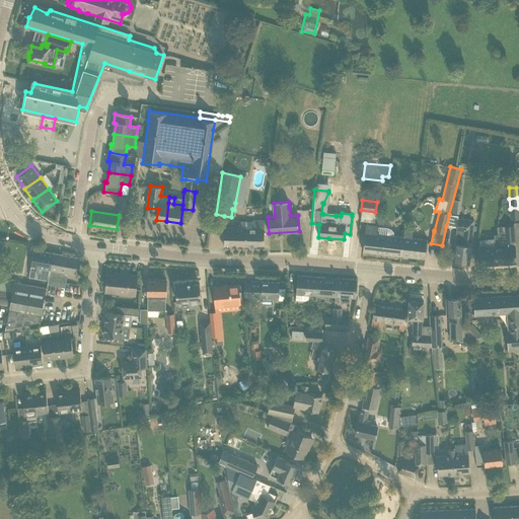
[(449,214),(446,226),(456,227),(452,262),(469,264),(471,245),(470,245),(473,220),(457,218),(458,215),(449,214)]
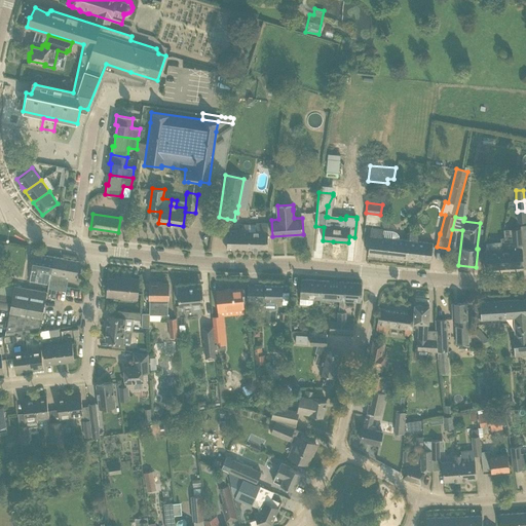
[(226,249),(267,250),(268,223),(255,223),(255,224),(241,224),(241,231),(227,230),(226,249)]
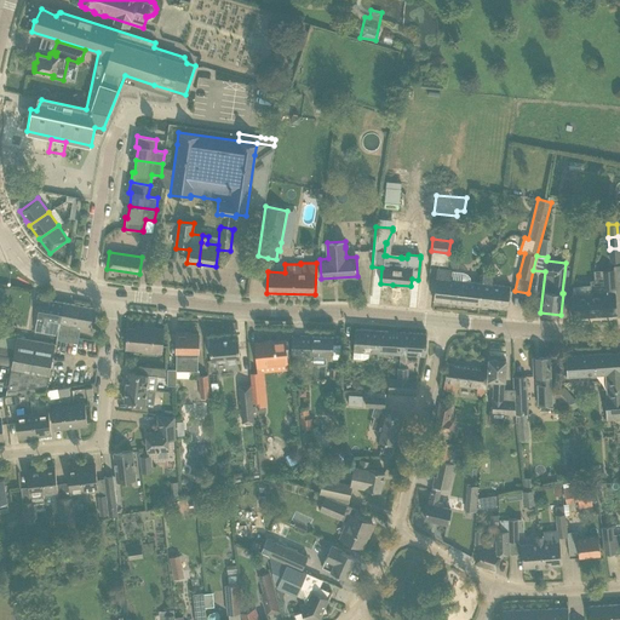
[(434,300),(480,305),(481,282),(451,280),(452,270),(436,268),(434,300)]
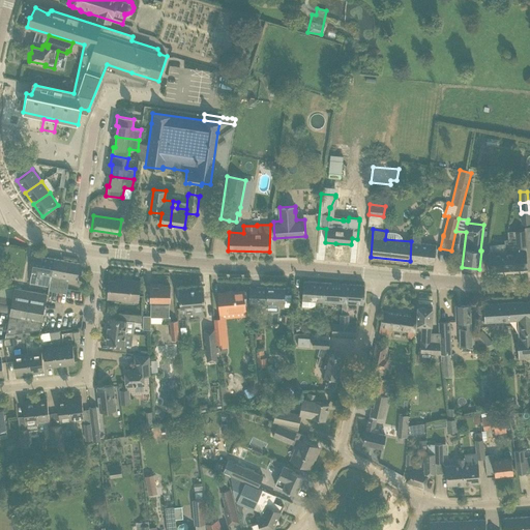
[(411,241),(410,261),(434,263),(436,244),(419,242),(421,235),(412,233),(411,241)]
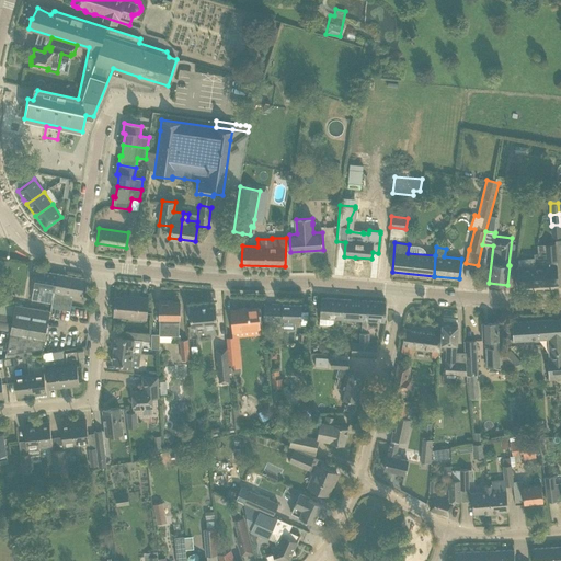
[(534,266),(516,268),(517,287),(531,286),(534,285),(534,286),(558,284),(556,252),(533,253),(534,266)]
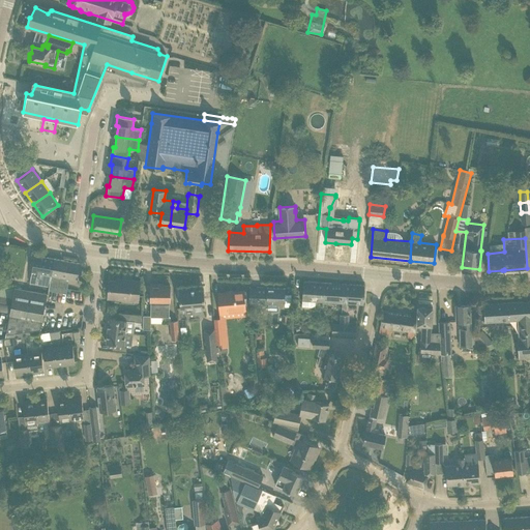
[(29,283),(42,285),(46,273),(45,273),(46,267),(52,269),(53,258),(34,255),(32,265),(31,270),(29,283)]
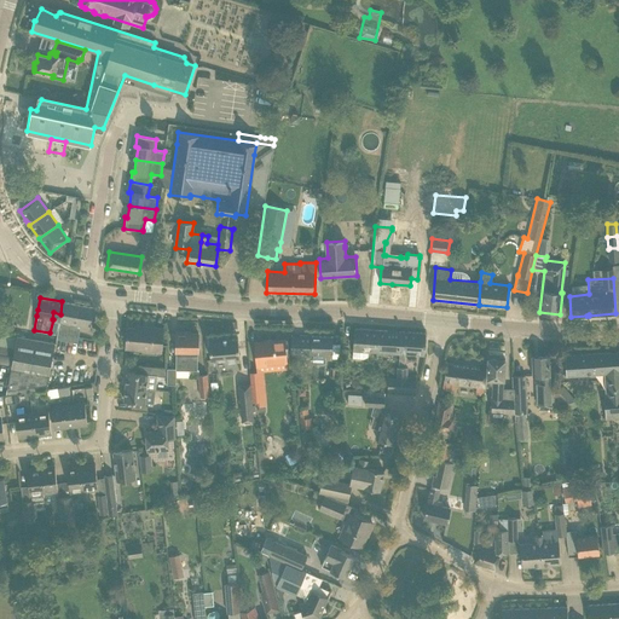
[(53,319),(50,333),(65,336),(68,327),(79,329),(80,325),(90,327),(93,307),(62,301),(61,314),(53,312),(52,319),(53,319)]
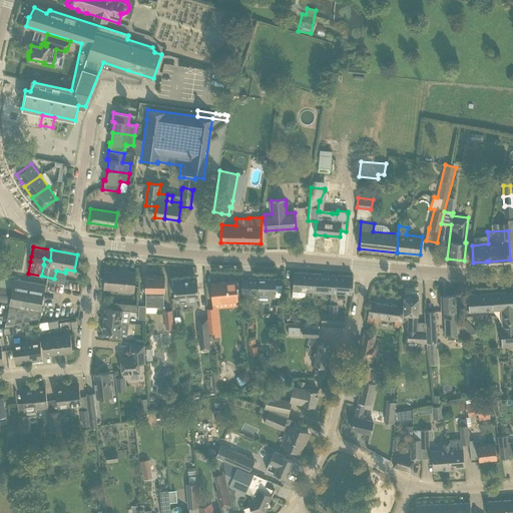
[(118,271),(118,273),(105,272),(104,289),(133,292),(134,283),(135,273),(118,271)]
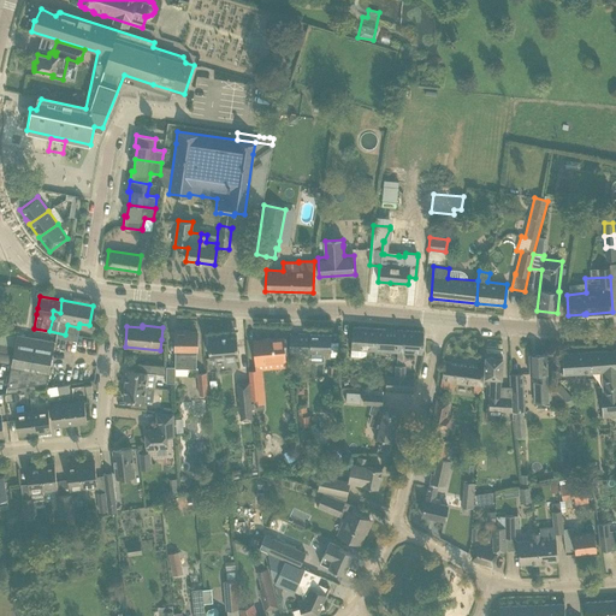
[(397,351),(397,330),(353,326),(351,356),(361,356),(366,354),(366,349),(397,351)]
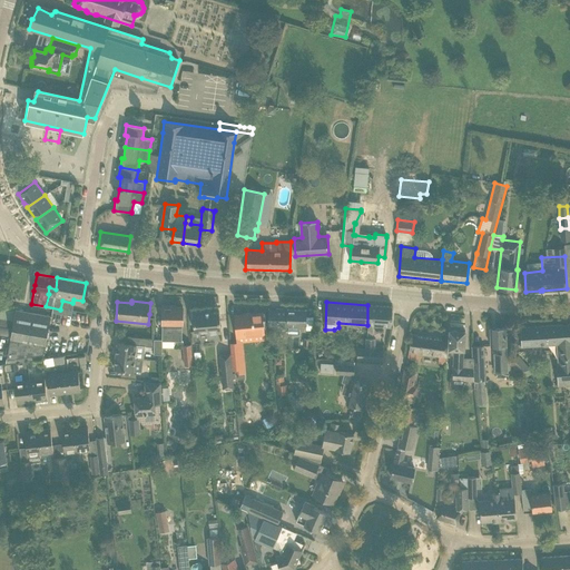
[(170,307),(169,306),(165,305),(164,306),(163,306),(161,341),(182,341),(183,307),(170,307)]
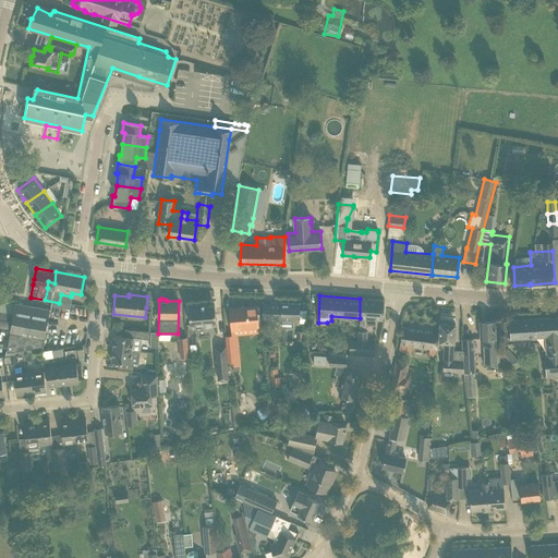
[(384,300),(360,299),(360,318),(383,319),(384,300)]
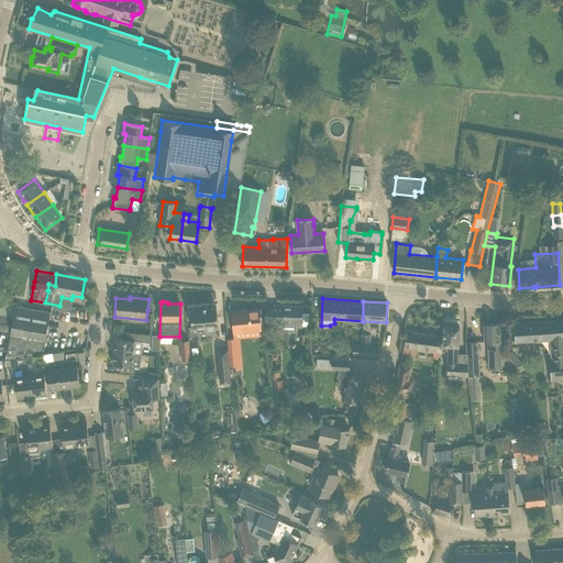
[(0,320),(12,323),(6,353),(43,349),(50,312),(0,302),(0,320)]
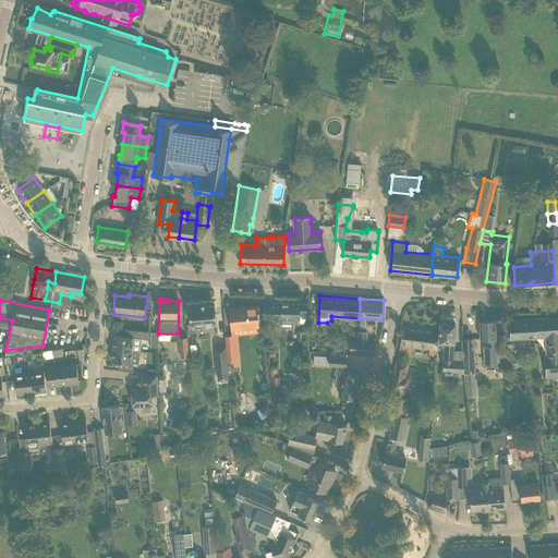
[(280,327),(293,327),(293,324),(299,324),(300,303),(291,303),(289,303),(269,302),(269,303),(263,303),(263,302),(262,323),(280,324),(280,327)]
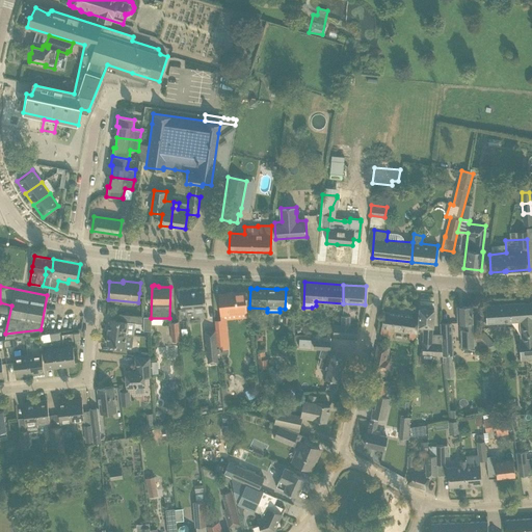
[(180,291),(180,300),(181,309),(193,309),(193,311),(206,310),(205,301),(204,291),(195,292),(195,289),(180,291)]
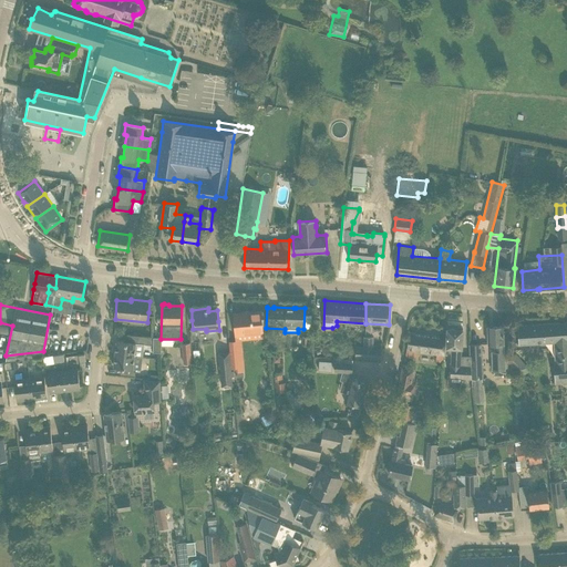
[(235,315),(234,315),(236,333),(261,331),(259,311),(247,312),(247,313),(235,315)]
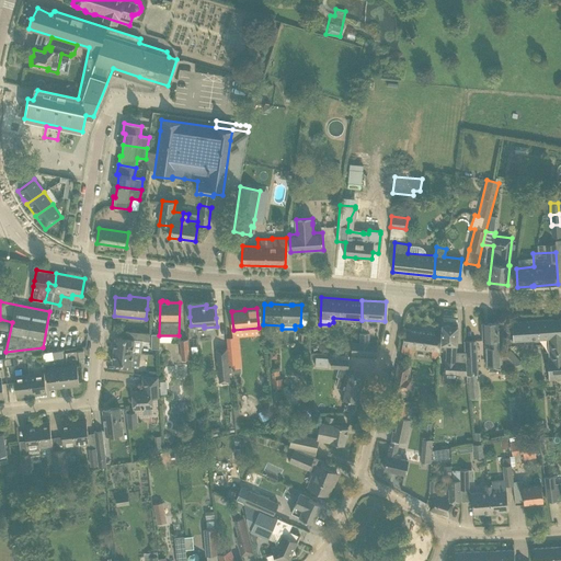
[(546,361),(548,379),(560,378),(560,318),(512,322),(513,340),(548,338),(549,361),(546,361)]
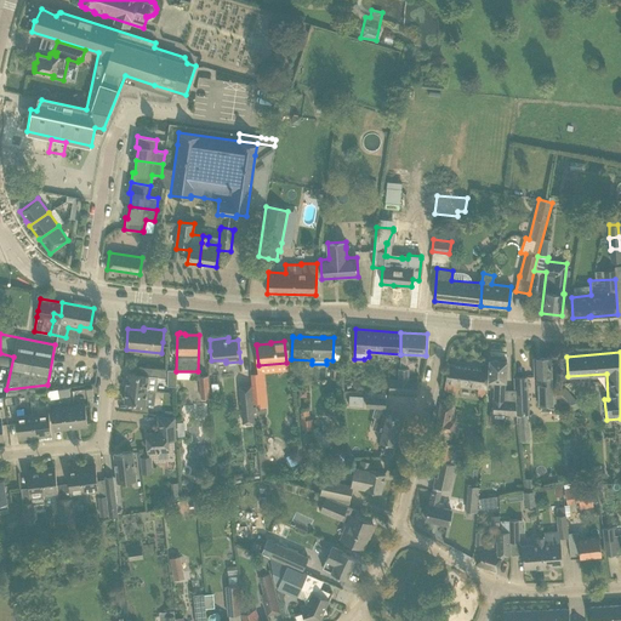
[(539,385),(539,405),(552,405),(552,377),(551,377),(551,358),(539,358),(539,359),(536,359),(536,358),(534,358),(534,377),(541,377),(541,385),(539,385)]
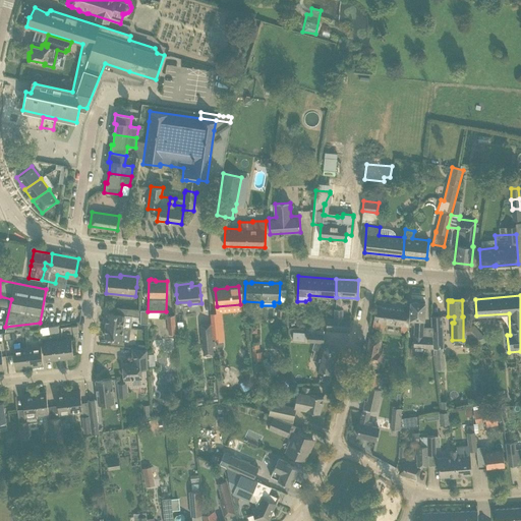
[(410,319),(409,325),(414,326),(412,348),(432,348),(435,348),(433,337),(422,336),(423,327),(423,320),(424,302),(423,302),(420,302),(410,301),(410,311),(410,319)]
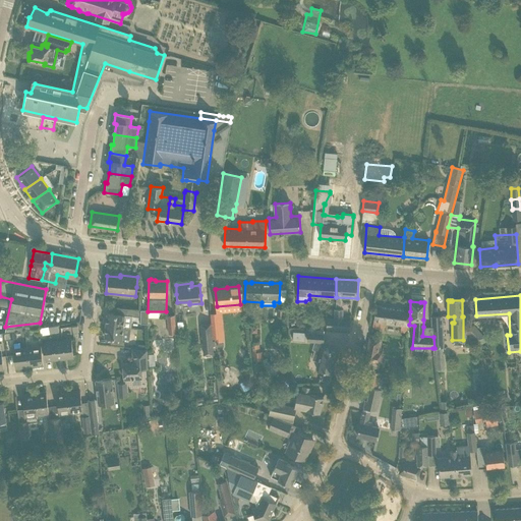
[(107,312),(105,325),(123,327),(130,328),(131,316),(140,317),(140,310),(114,307),(113,313),(107,312)]
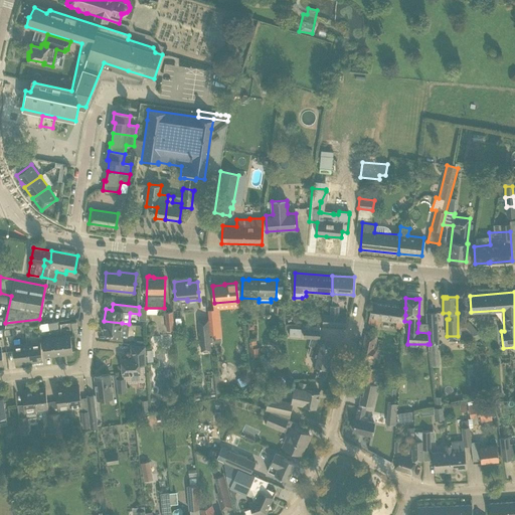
[(395,328),(400,328),(401,318),(403,308),(371,304),(368,324),(379,326),(380,319),(396,321),(395,328)]
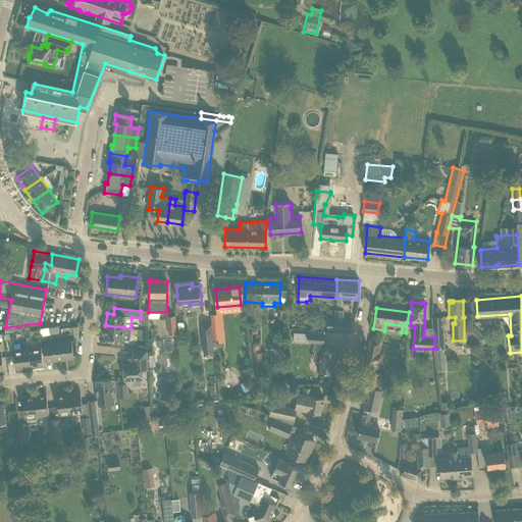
[(342,320),(343,310),(335,309),(334,320),(327,320),(326,329),(351,330),(351,321),(342,320)]
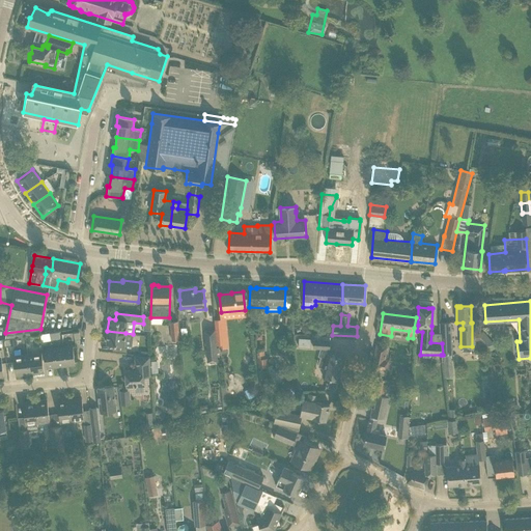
[(212,319),(212,329),(214,329),(216,344),(223,344),(221,319),(212,319)]
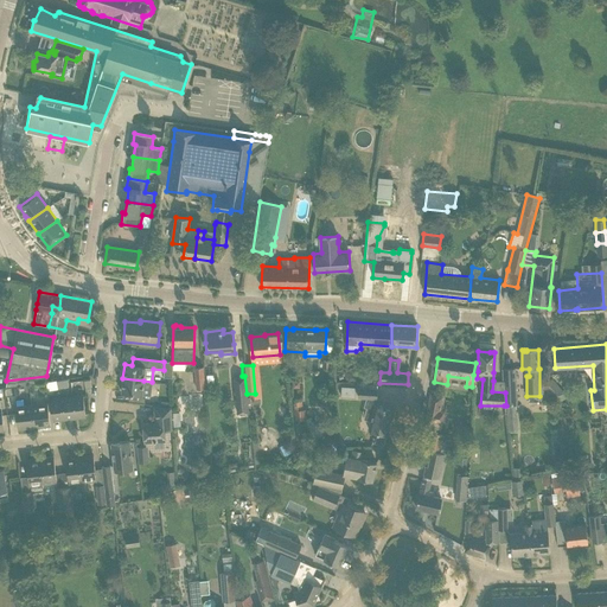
[(204,381),(203,366),(195,368),(196,382),(204,381)]
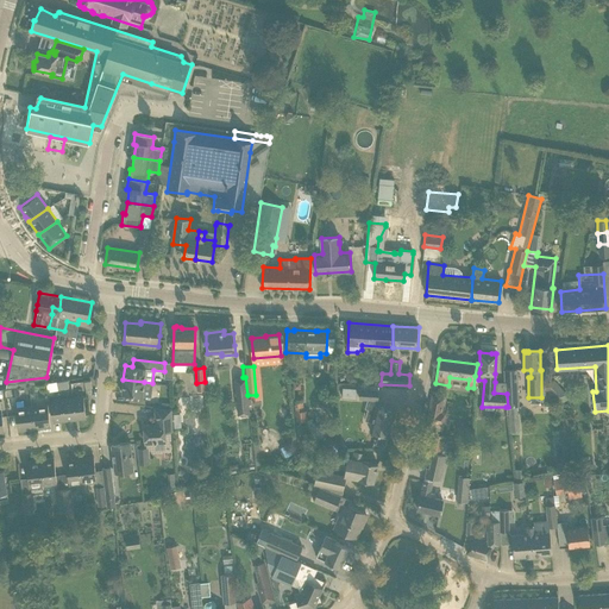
[(504,370),(504,382),(506,382),(507,394),(508,407),(518,407),(516,370),(504,370)]
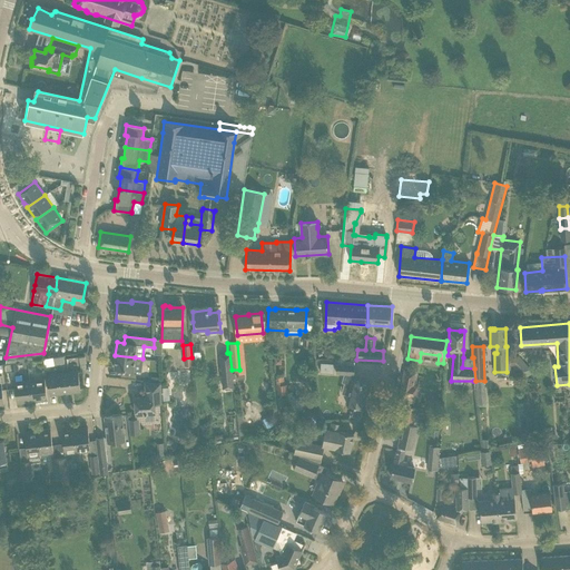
[(229,353),(227,353),(219,354),(222,389),(234,389),(232,370),(229,353)]
